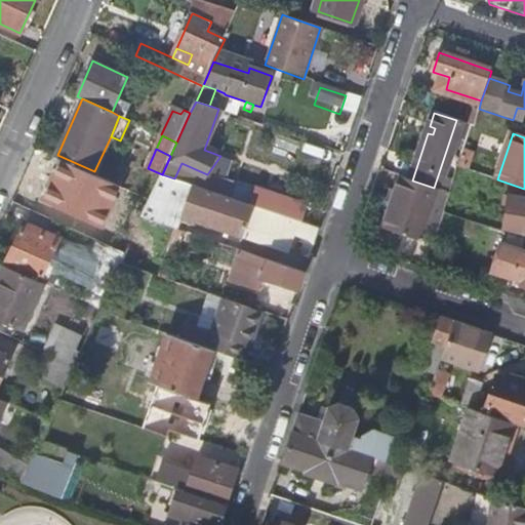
[(93,174),(94,171),(57,155),(55,157),(93,174)]
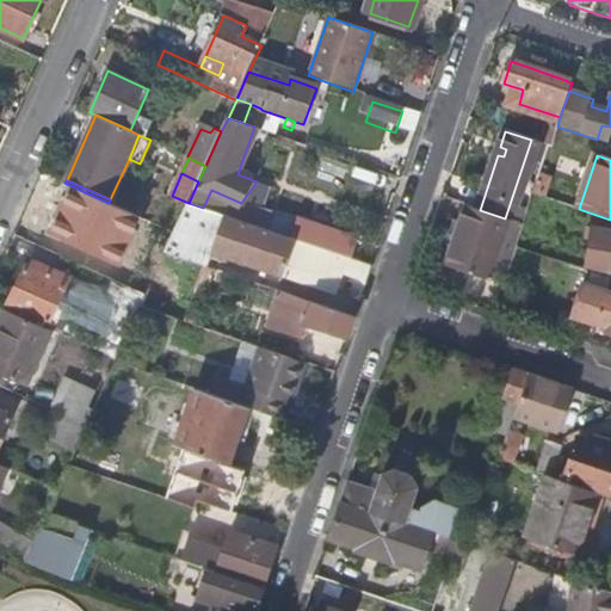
[(365,283),(371,266),(349,258),(291,239),(203,208),(189,203),(177,230),(174,234),(166,253),(191,261),(203,265),(207,266),(208,267),(213,253),(337,295),(344,276),(365,283)]
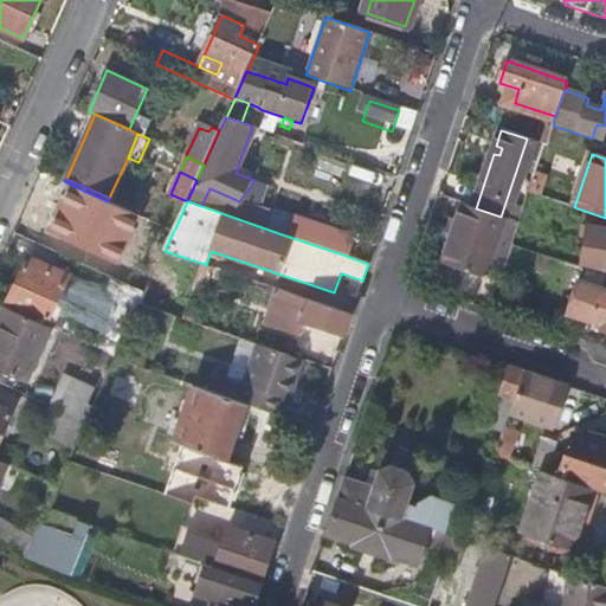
[(507,219),(501,217),(476,208),(464,205),(444,265),(485,279),(507,219)]
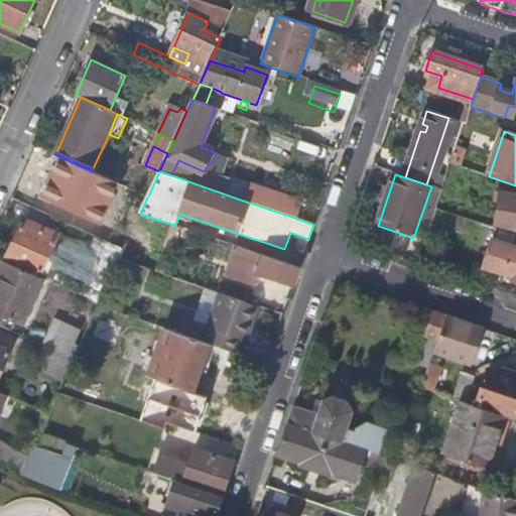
[(246,202),(294,218),(298,204),(252,187),(246,202)]
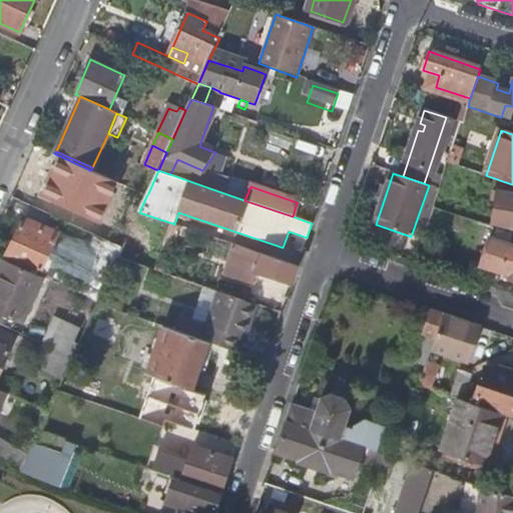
[(485,219),(484,224),(512,228),(512,193),(497,191),(496,197),(491,196),(490,204),(495,205),(492,220),(485,219)]
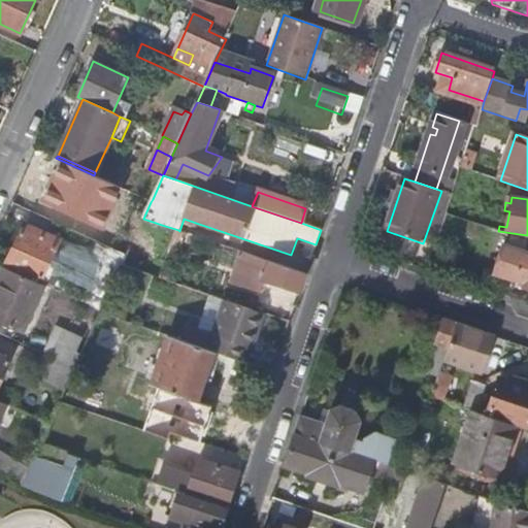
[(449,207),(447,215),(474,224),(477,216),(449,207)]
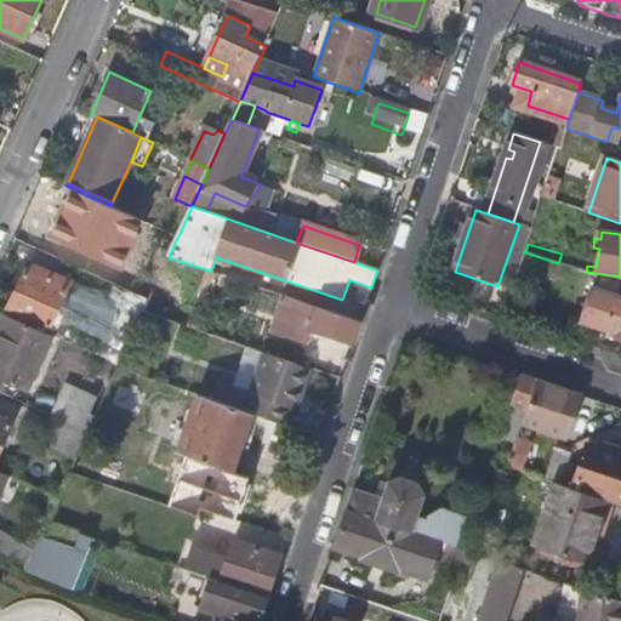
[(174,323),(194,266),(169,257),(149,300),(143,313),(161,319),(174,323)]
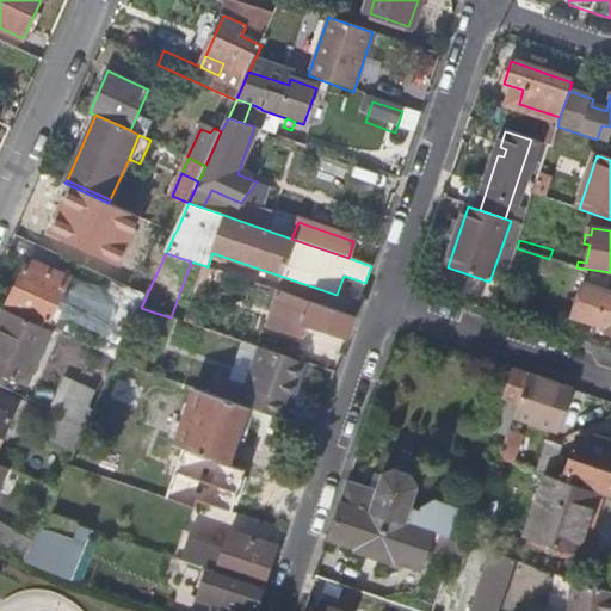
[(6,307),(47,325),(59,301),(66,284),(38,272),(41,266),(32,261),(29,267),(25,266),(6,307)]
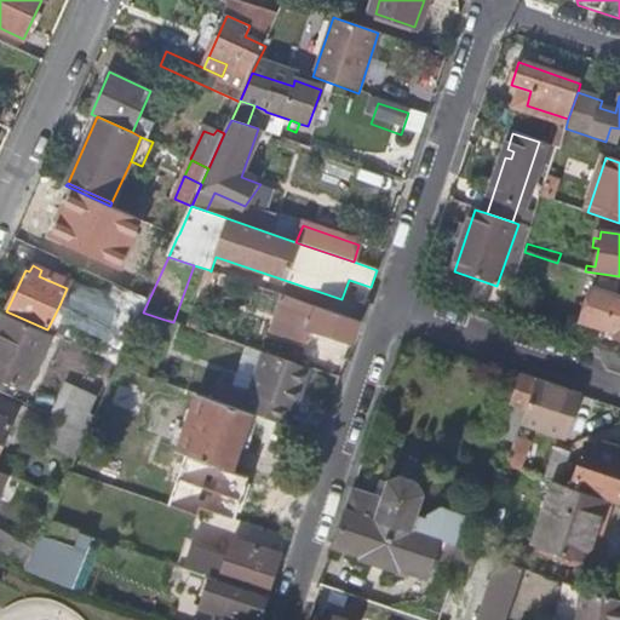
[(619,299),(619,283),(602,277),(600,285),(618,290),(615,296),(618,297),(618,298),(619,299)]
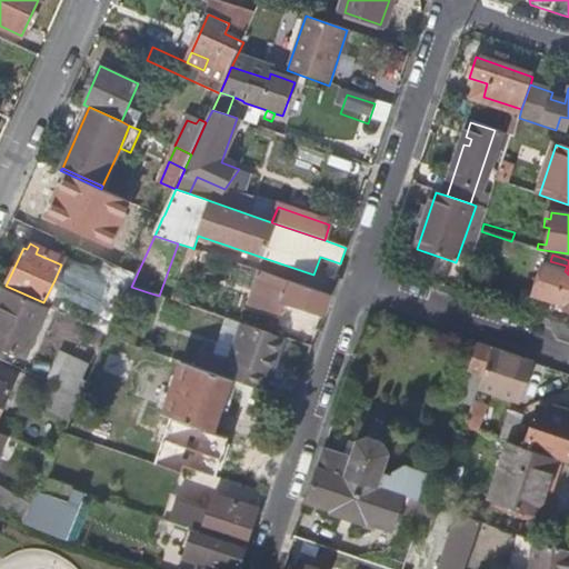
[(131,287),(137,275),(103,260),(96,278),(109,285),(100,302),(120,311),(131,287)]
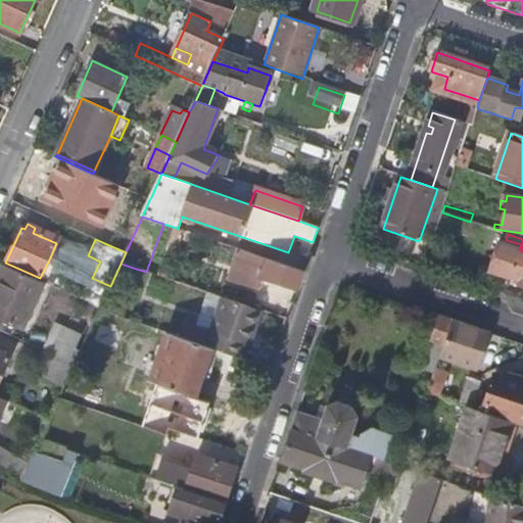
[(522,252),(521,251),(521,250),(519,249),(521,244),(506,240),(505,244),(500,243),(490,271),(514,279),(514,277),(520,280),(519,284),(522,285),(522,252)]
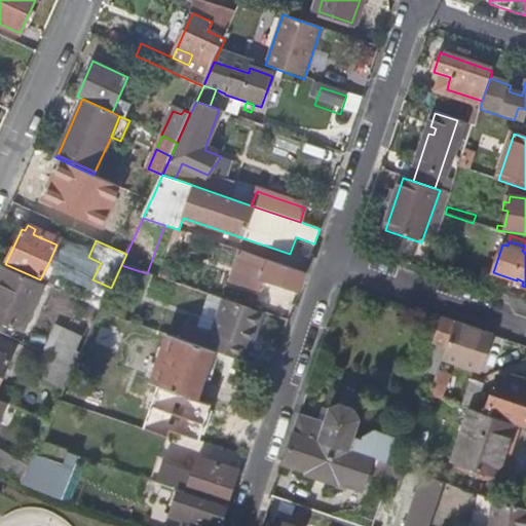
[(299,291),(305,273),(242,252),(232,282),(258,291),(263,278),(299,291)]
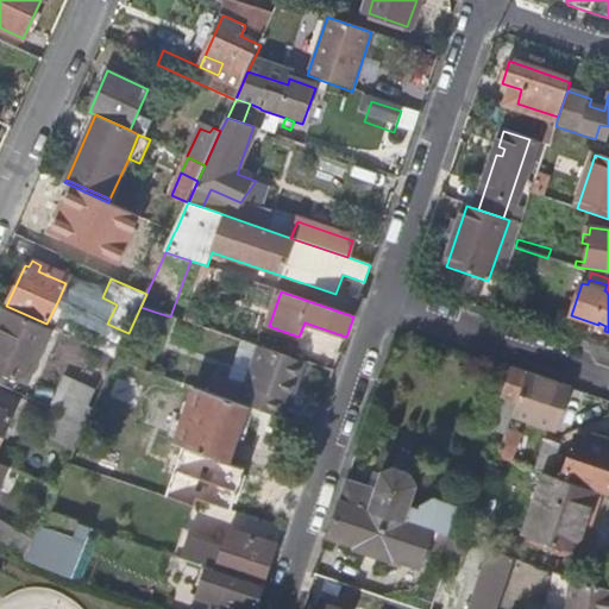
[(58,300),(46,324),(61,332),(73,307),(58,300)]
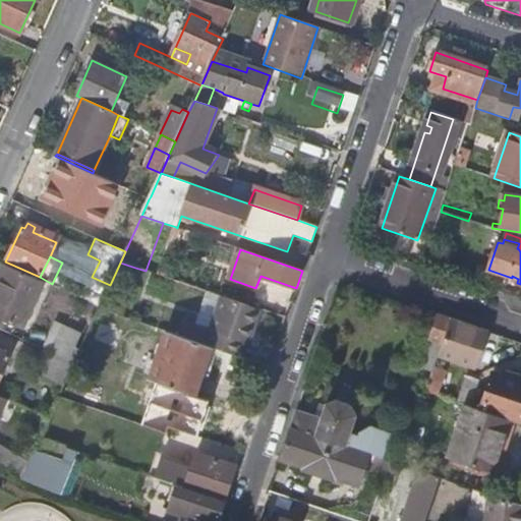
[(172,264),(164,259),(158,275),(166,278),(167,278),(172,264)]
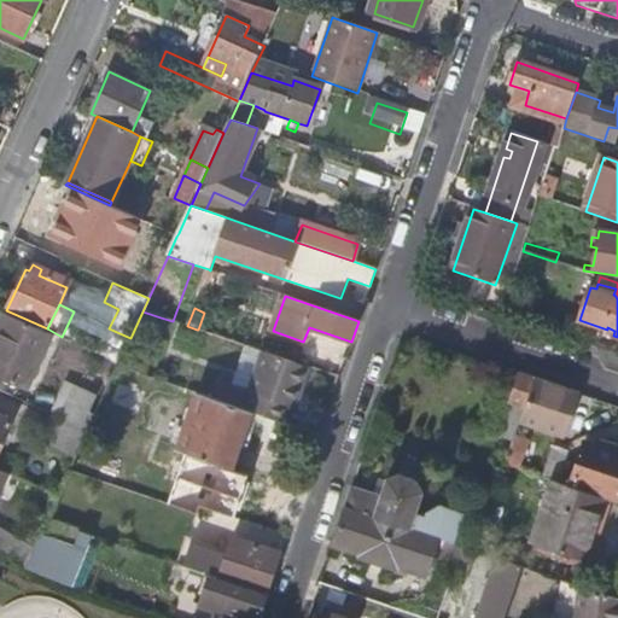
[(140,372),(161,318),(143,312),(130,338),(118,365),(140,372)]
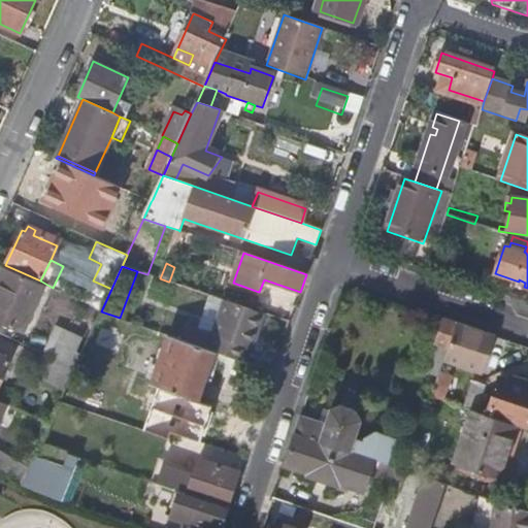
[(44,286),(5,267),(0,278),(0,323),(24,333),(44,286)]
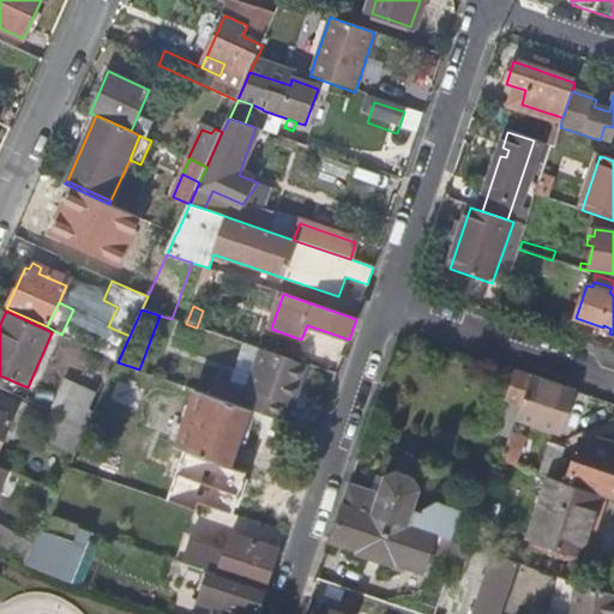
[(259,348),(197,327),(196,327),(190,347),(241,366),(245,354),(256,357),(259,348)]
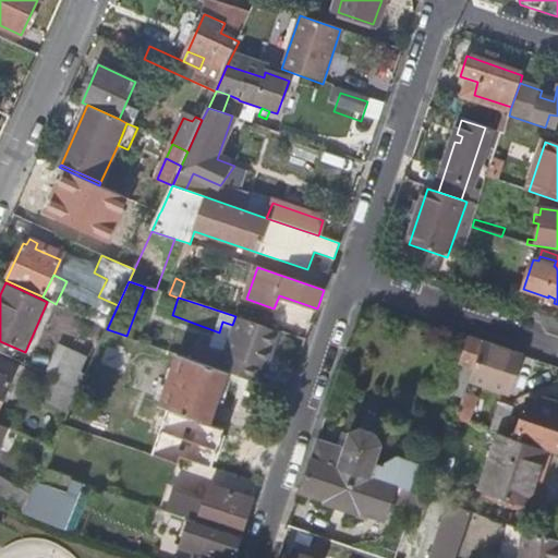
[(271,356),(280,331),(237,316),(219,368),(227,372),(256,380),(262,367),(265,355),(271,356)]
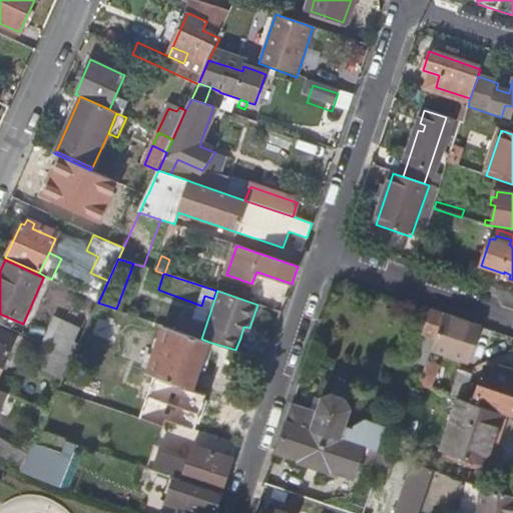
[(411,361),(426,366),(432,350),(439,328),(443,315),(430,311),(423,334),(420,334),(411,361)]
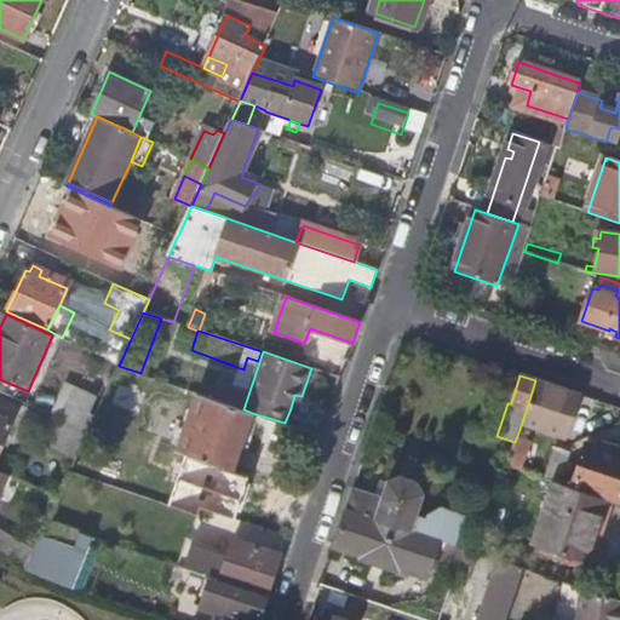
[(579,395),(535,380),(530,396),(547,402),(539,429),(564,437),(579,395)]
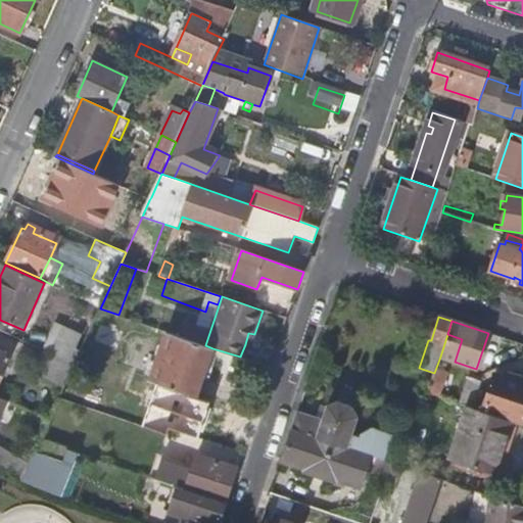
[(196,397),(212,348),(205,345),(167,332),(150,381),(196,397)]
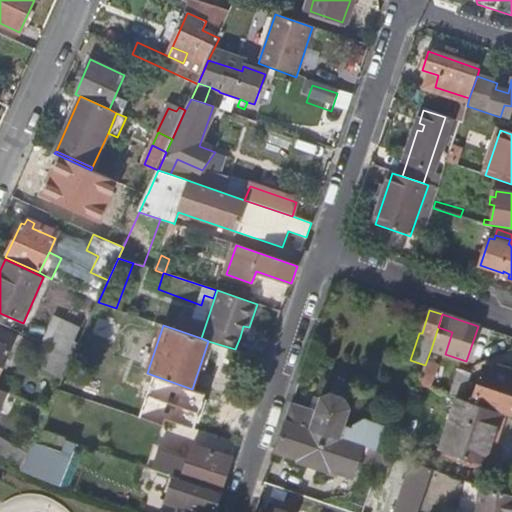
[(245,339),(249,327),(243,326),(240,337),(245,339)]
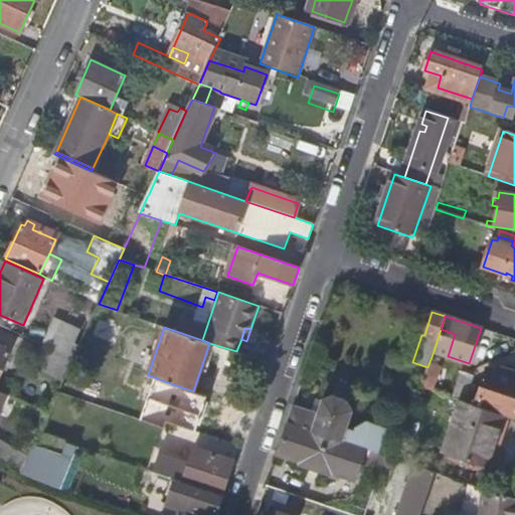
[(455,334),(441,329),(434,351),(443,355),(448,356),(455,334)]
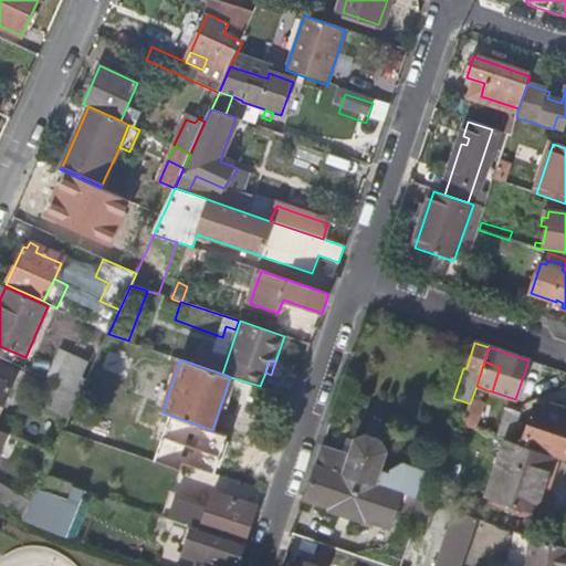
[(62,368),(55,383),(81,394),(84,386),(87,379),(62,368)]
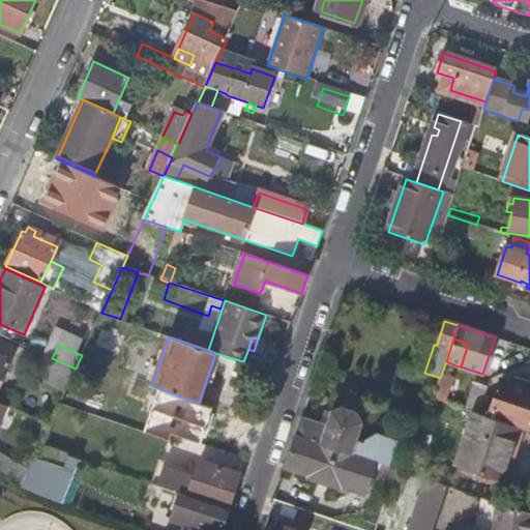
[(0,356),(0,384),(10,361),(0,356)]
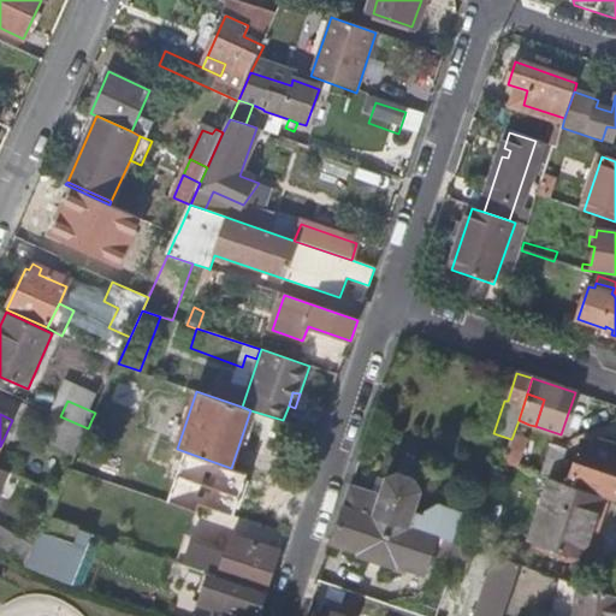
[(88,428),(60,416),(48,444),(75,456),(88,428)]
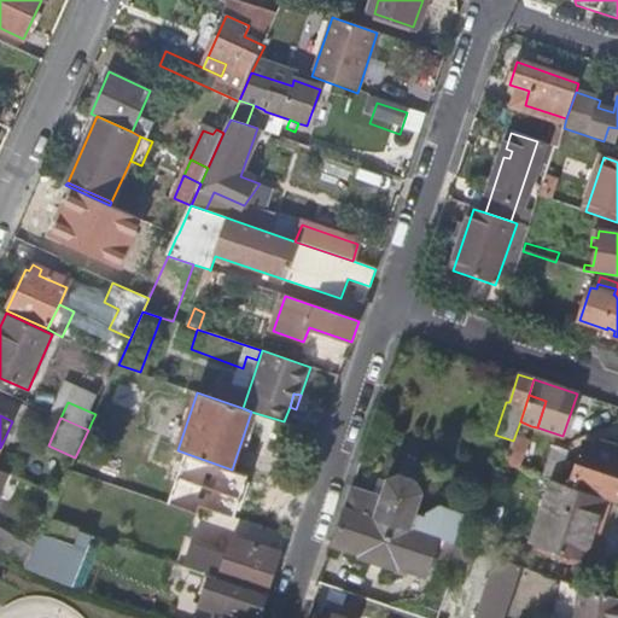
[(513,441),(506,465),(517,468),(531,426),(520,421),(513,441)]
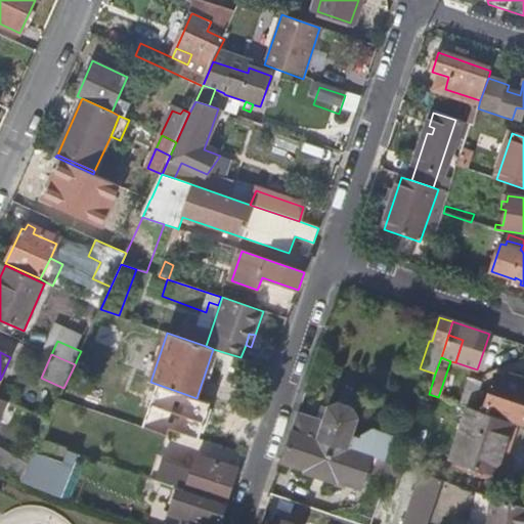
[(523,423),(523,383),(496,375),(484,409),(523,423)]
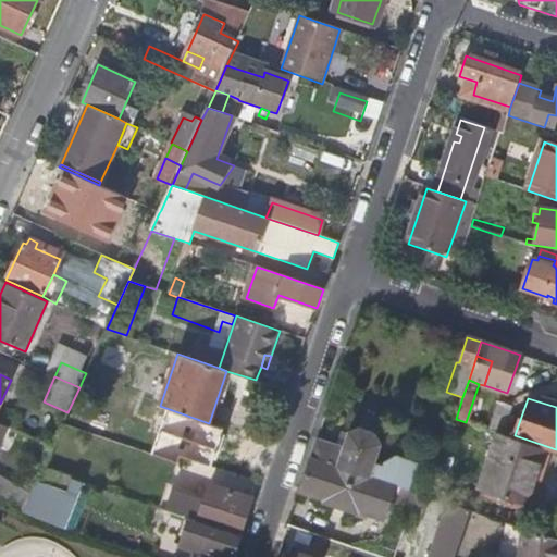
[(498,403),(490,431),(497,433),(504,435),(514,407),(498,403)]
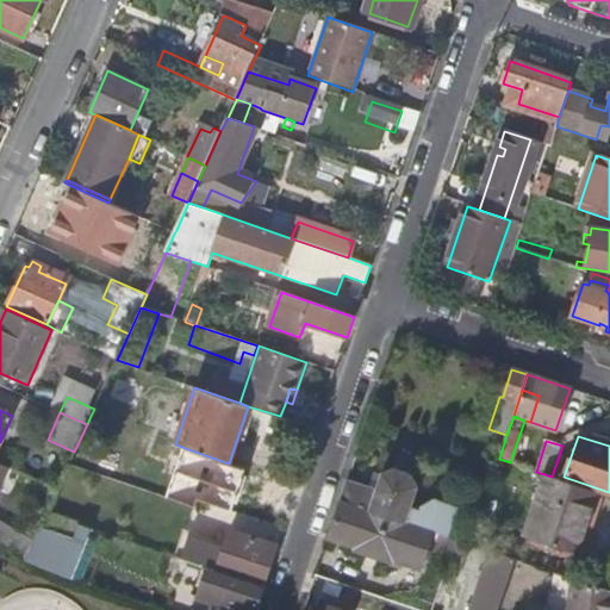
[(0,462),(0,490),(12,468),(0,462)]
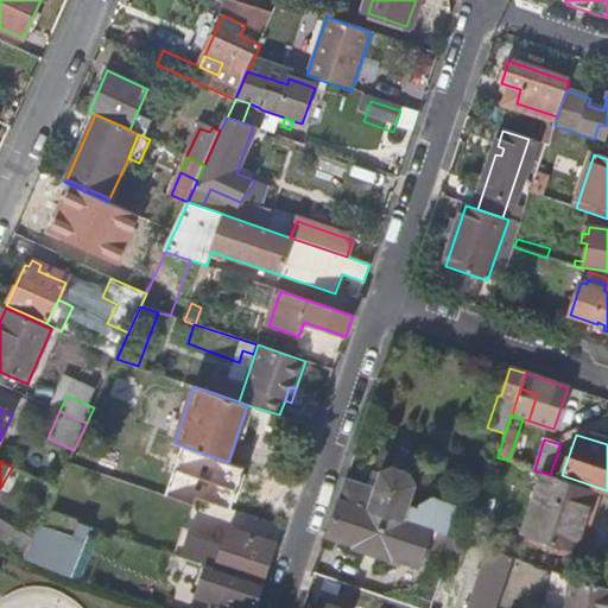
[(431,530),(448,536),(454,517),(448,502),(435,498),(420,505),(419,510),(409,506),(416,485),(410,473),(393,467),(380,473),(379,476),(372,474),(367,488),(365,488),(366,487),(347,481),(341,500),(431,530)]
